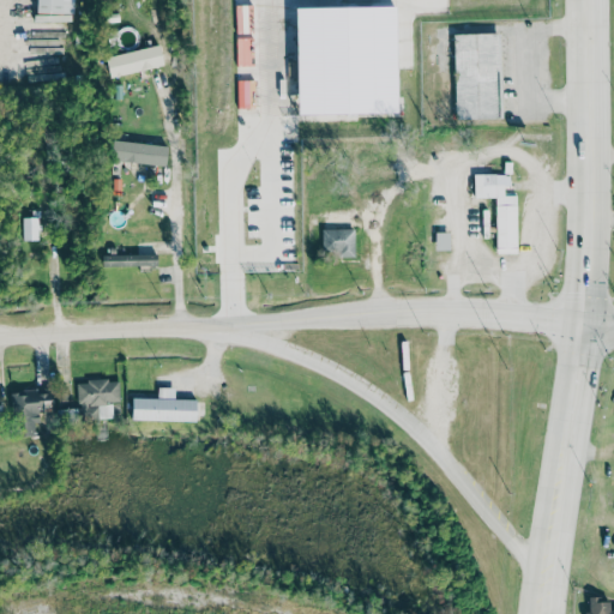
[(35,0),(35,12),(72,13),(72,0),(35,0)]
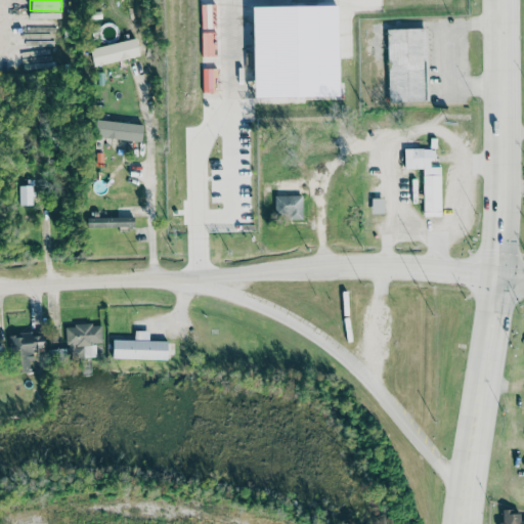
[(388,101),(427,100),(425,28),(386,29),(388,101)]
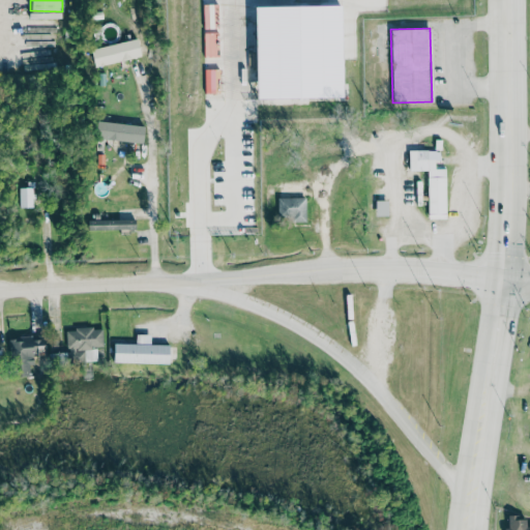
[(141,56),(137,38),(90,49),(94,66),(141,56)]
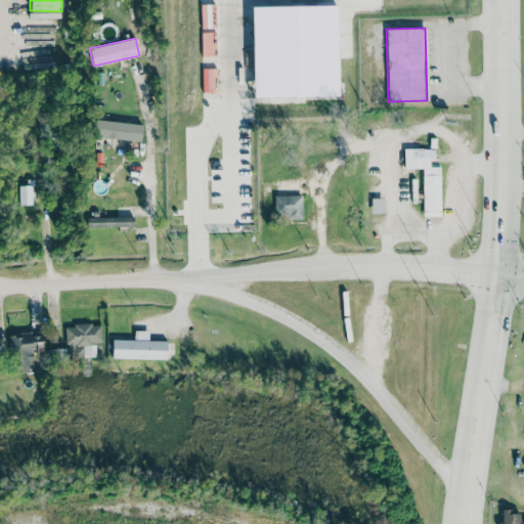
[(141,140),(142,124),(96,120),(94,137),(141,140)]
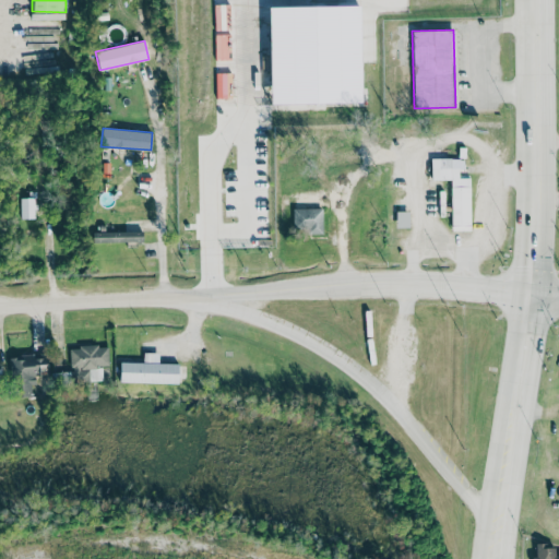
[(468,178),(461,178),(461,157),(430,158),(430,179),(450,179),(451,230),(470,230),(468,178)]
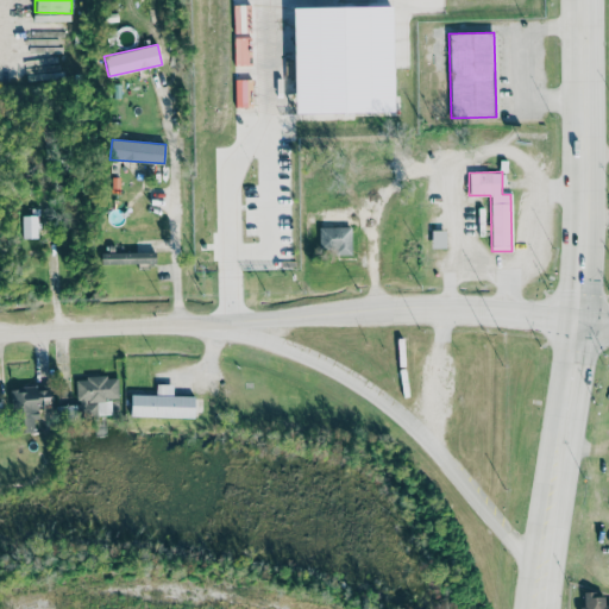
[(20,212),(22,238),(38,237),(37,212),(20,212)]
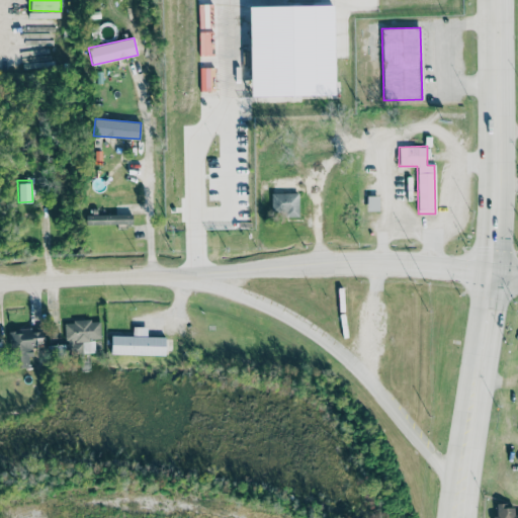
[(271,211),(286,212),(286,216),(297,216),(298,192),(271,192),(271,211)]
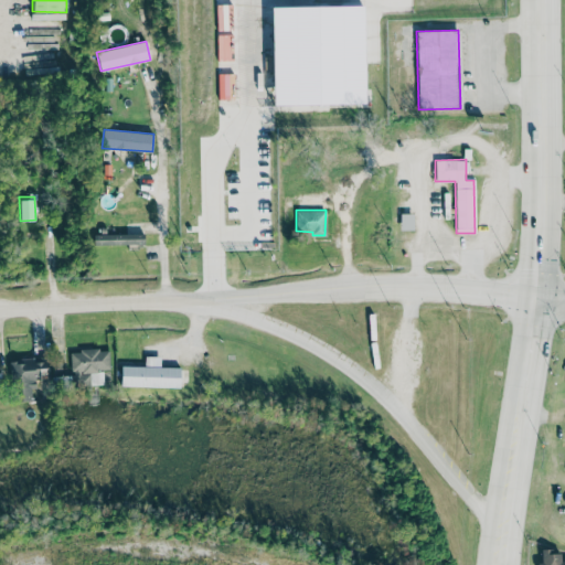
[(400,230),(413,230),(413,213),(400,213),(400,230)]
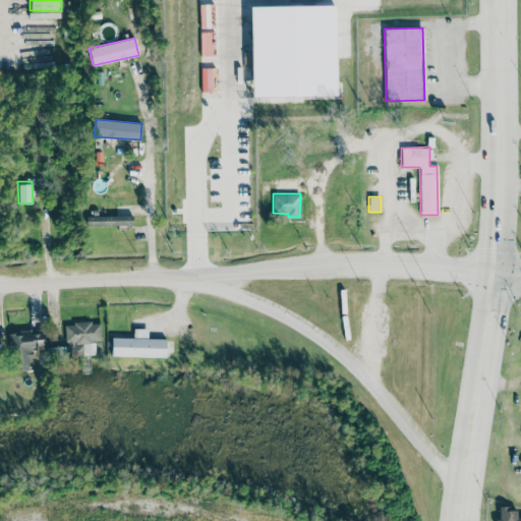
[(132,225),(132,214),(85,216),(87,226),(132,225)]
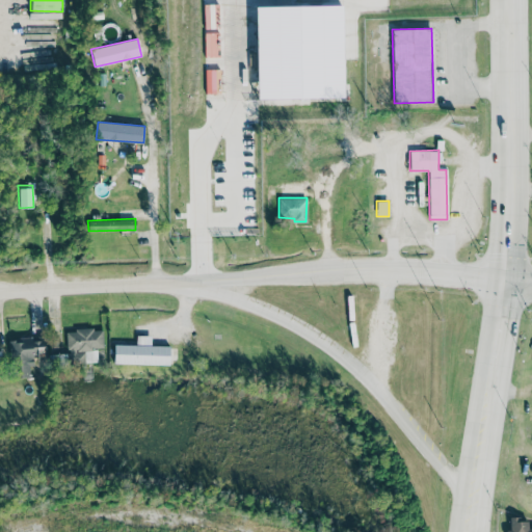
[(103,348),(102,328),(68,329),(69,363),(97,362),(96,348),(103,348)]
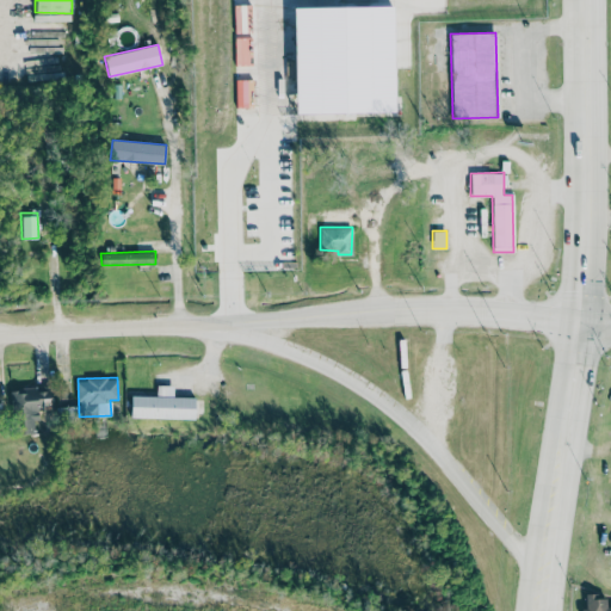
[(195,396),(172,396),(173,386),(156,384),(155,396),(130,395),(130,418),(193,419),(195,396)]
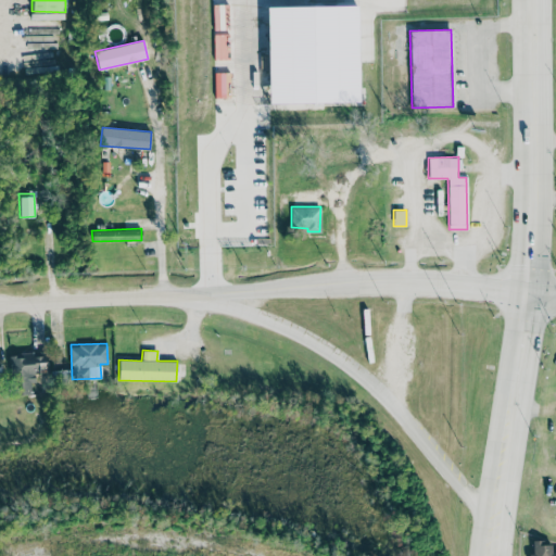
[(48,373),(46,351),(9,354),(10,379),(16,378),(17,394),(30,393),(29,381),(35,381),(35,373),(48,373)]
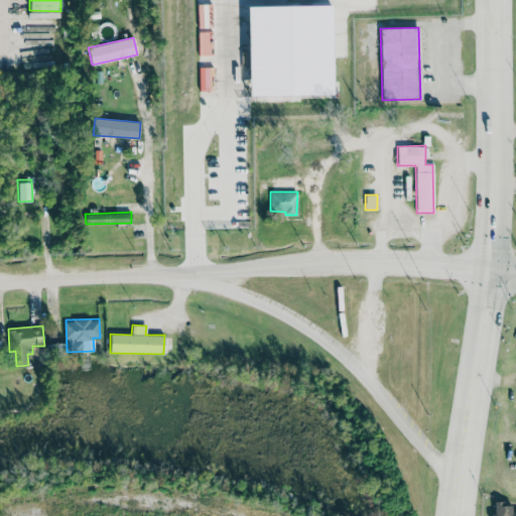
[(0,363),(2,363),(1,350),(9,350),(9,341),(0,341),(0,363)]
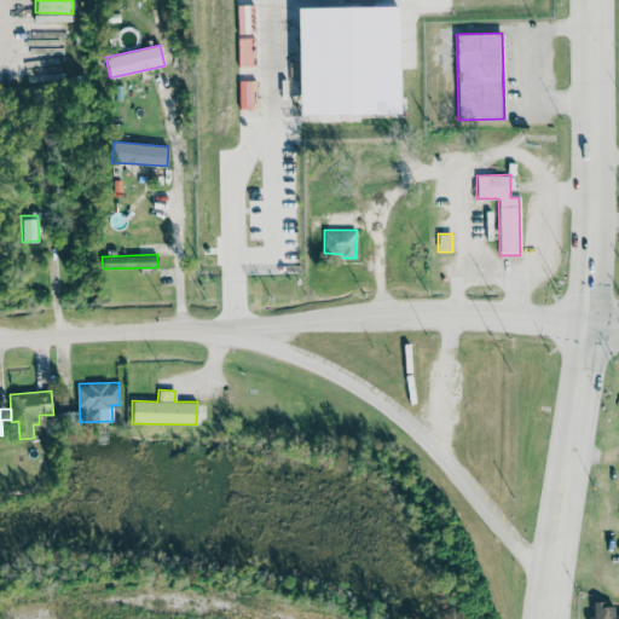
[(618,618),(618,614),(614,615),(614,602),(591,603),(590,618),(618,618)]
